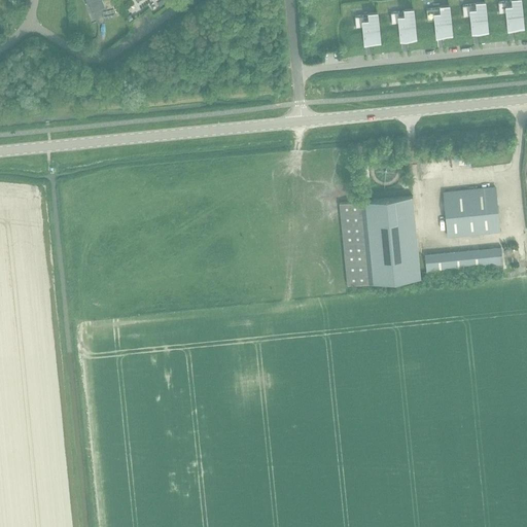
[(104,21),(117,14),(110,0),(88,0),(93,10),(99,8),(104,21)]
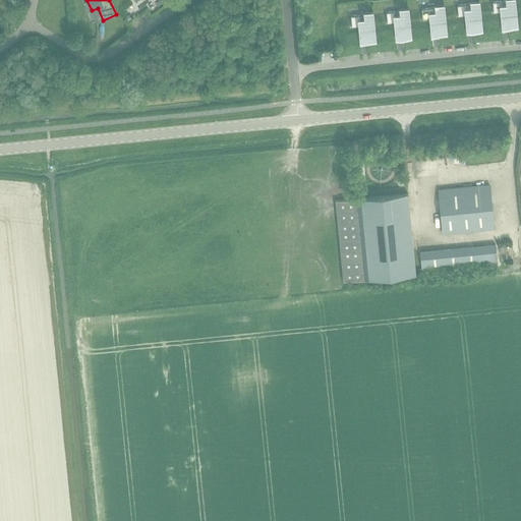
[(482,31),(481,25),(479,0),(478,1),(478,4),(471,5),(458,6),(457,6),(458,18),(465,17),(466,27),(467,27),(470,26),(470,32),(482,31)]
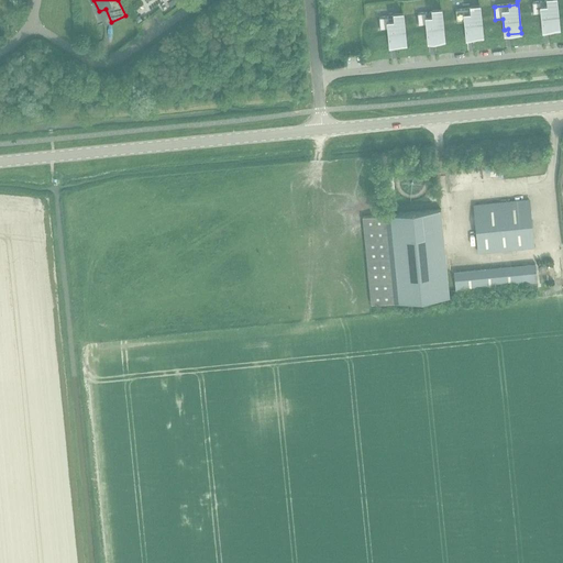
[(559,24),(558,10),(556,0),(554,0),(555,1),(547,1),(533,3),(532,3),(533,15),(541,15),(542,25),(543,25),(547,25),(547,30),(560,29),(559,24)]
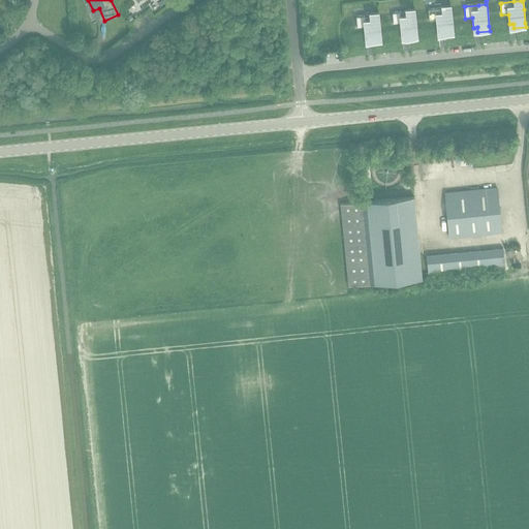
[(429,22),(436,22),(437,31),(438,31),(441,31),(442,35),(454,34),(454,30),(450,4),(449,4),(449,8),(442,8),(429,10),(429,9),(428,10),(429,22)]
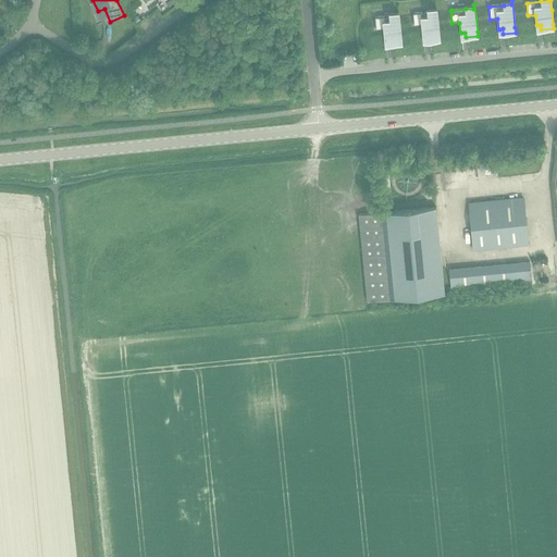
[(413,27),(421,26),(422,37),(423,37),(426,36),(428,41),(440,40),(440,35),(436,8),(435,8),(435,12),(428,13),(413,14),(412,14),(413,27)]
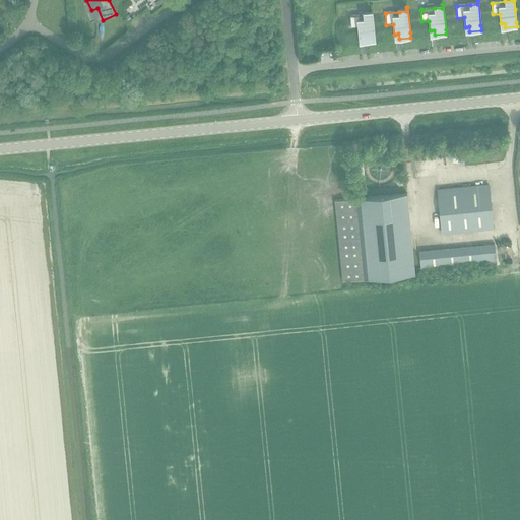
[(375,37),(372,11),(371,11),(371,15),(364,15),(350,17),(350,16),(349,16),(350,28),(359,28),(360,38),(363,38),(364,42),(375,41),(375,37)]
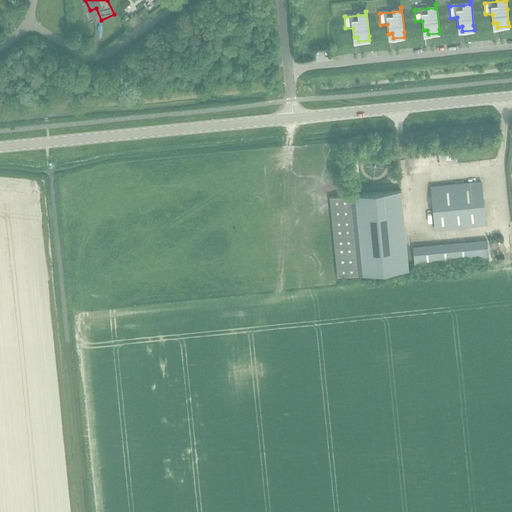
[(298,32),(290,32),(292,44),(299,43),(298,32)]
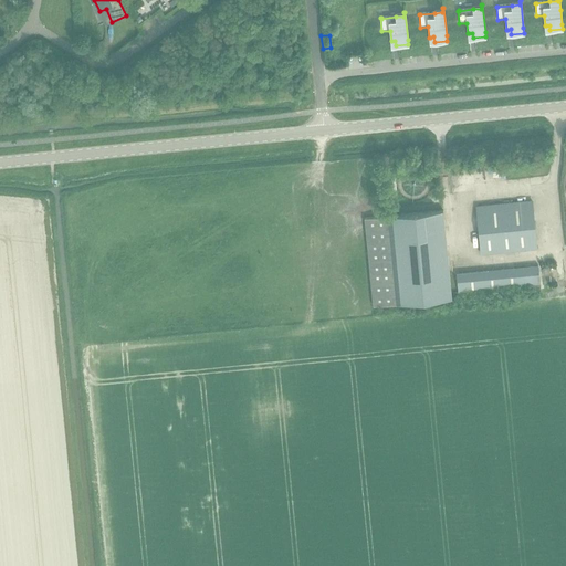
[(536,248),(532,201),(477,207),(481,253),(536,248)]
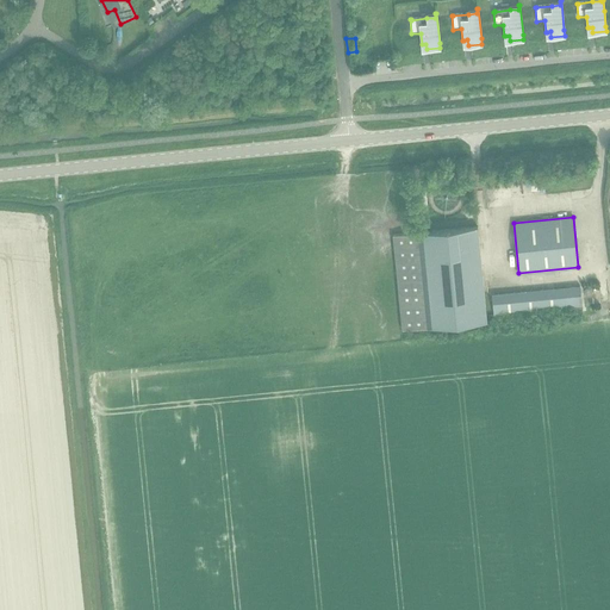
[(477,226),(417,232),(393,235),(402,329),(486,321),(477,226)]
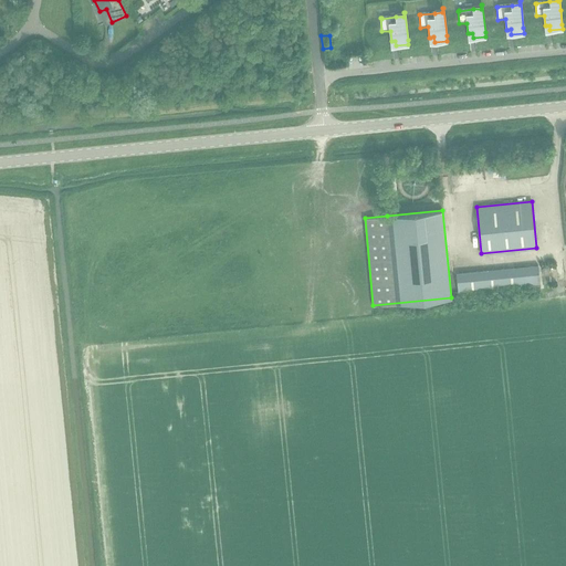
[(458,292),(540,284),(537,265),(456,273),(458,292)]
